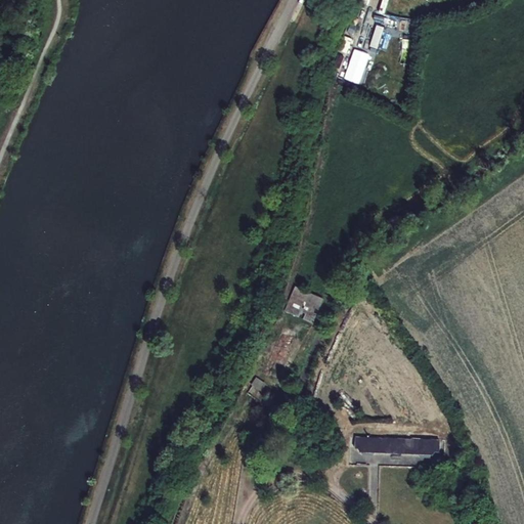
[(378,50),(383,28),(376,26),(370,48),(378,50)]
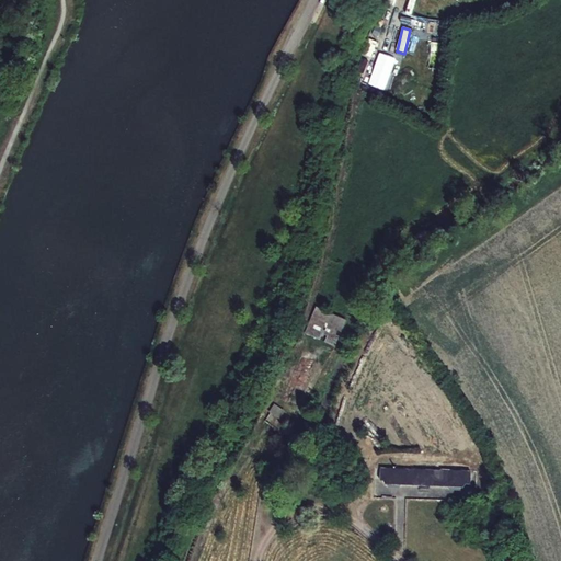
[(368,84),(385,90),(396,58),(379,53),(368,84)]
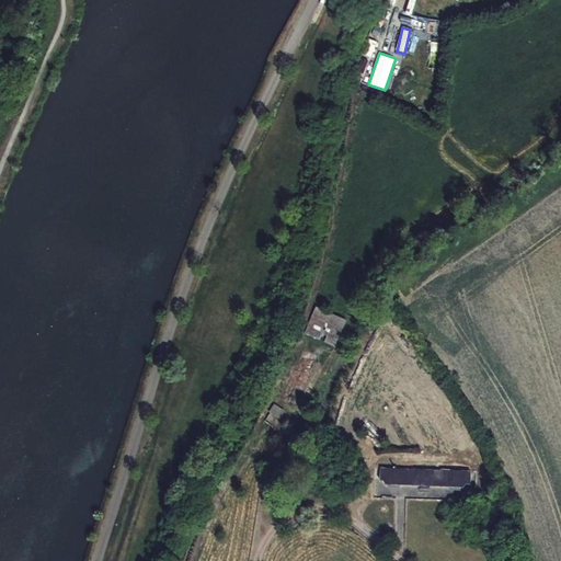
[(315,307),(304,334),(336,346),(346,320),(315,307)]
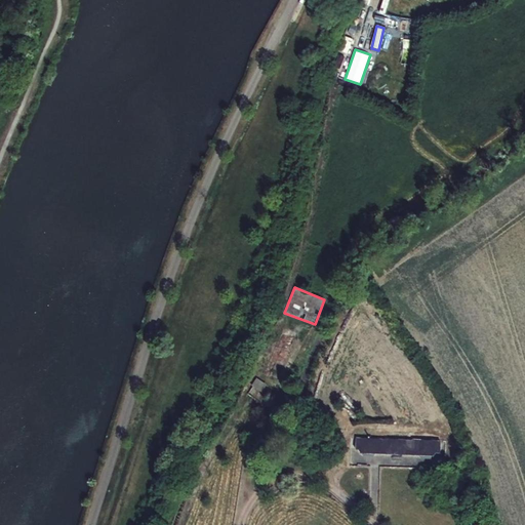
[(250,394),(255,396),(258,391),(263,393),(267,385),(256,379),(250,394)]
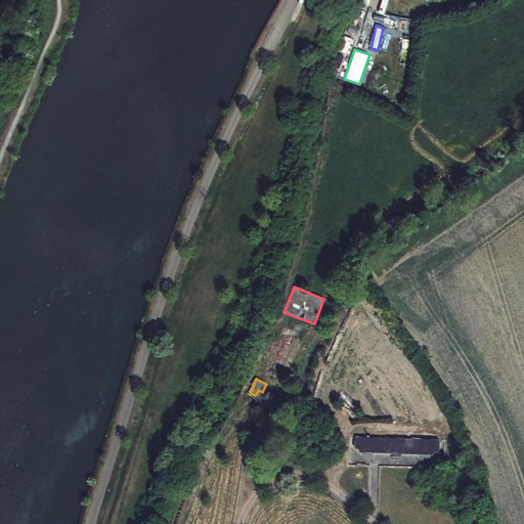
[(440,465),(440,440),(355,437),(354,452),(405,454),(404,463),(440,465)]
